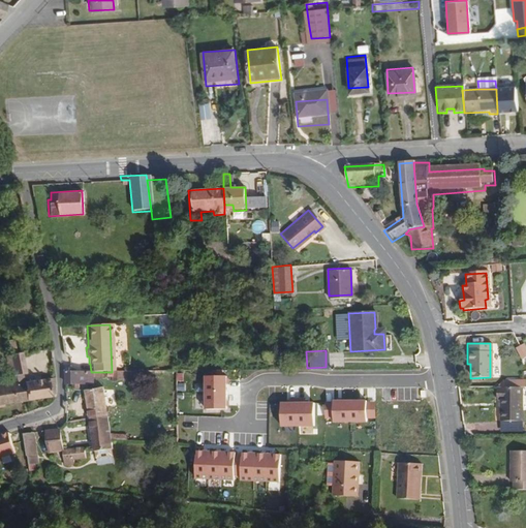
[(22,374),(19,352),(10,353),(6,353),(9,375),(10,382),(22,380),(21,374),(22,374)]
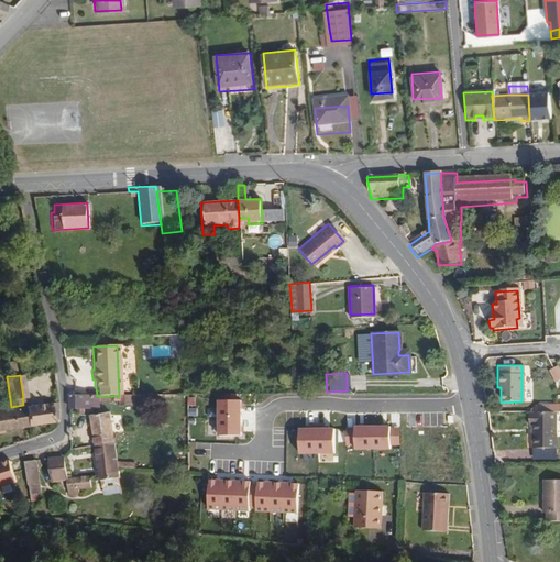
[(10,399),(7,376),(0,377),(3,400),(10,399)]
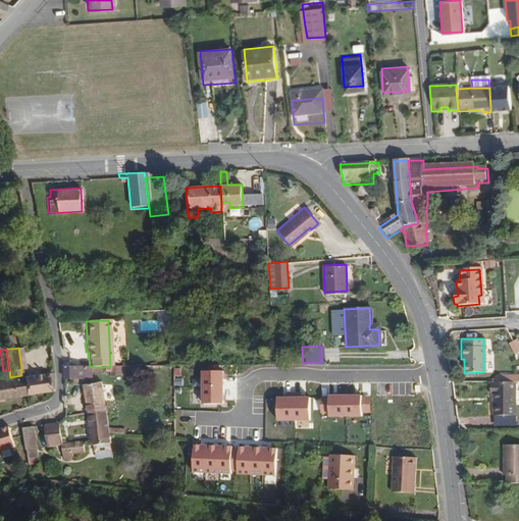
[(118,375),(118,366),(110,367),(107,367),(107,373),(107,375),(118,375)]
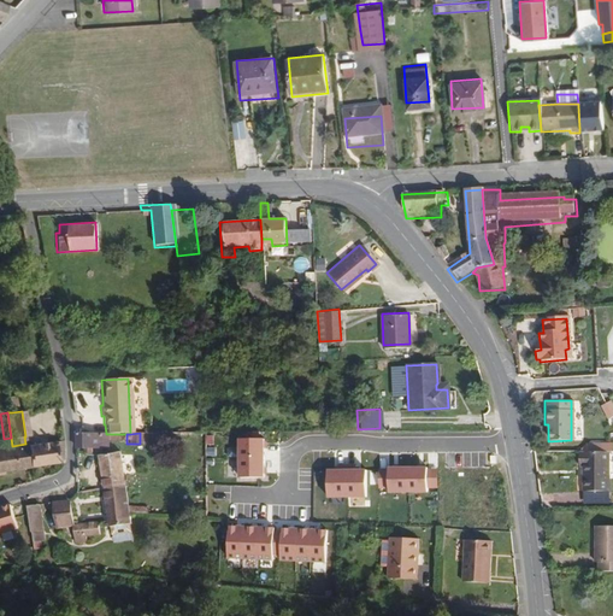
[(105,450),(104,441),(117,440),(117,434),(106,434),(70,435),(71,451),(78,451),(78,456),(87,455),(87,451),(94,450),(105,450)]
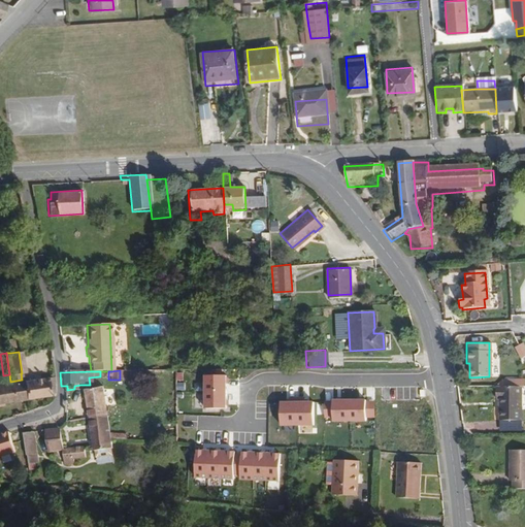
[(0,403),(24,399),(22,380),(10,382),(9,374),(3,375),(0,375),(0,403)]
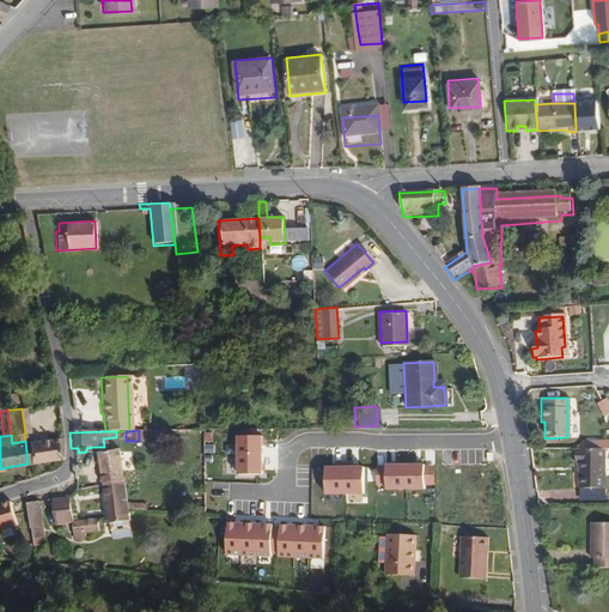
[(236,435),(236,454),(260,454),(260,435),(236,435)]
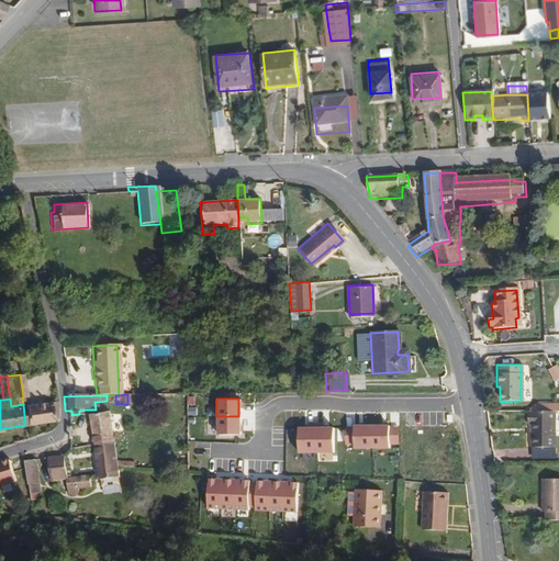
[(55,410),(54,400),(23,404),(25,425),(51,422),(55,410)]
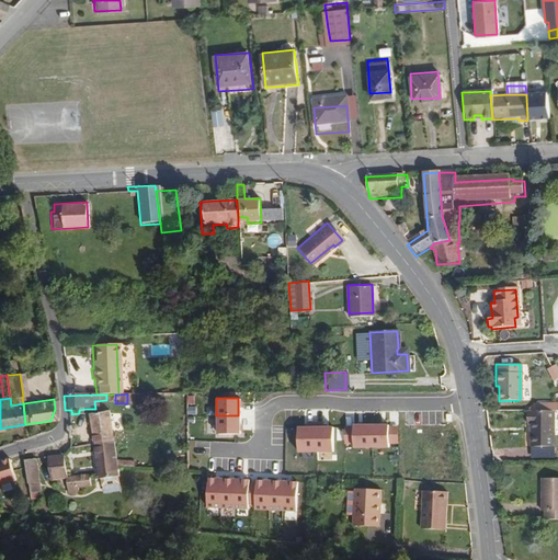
[(551,447),(551,410),(537,410),(524,410),(524,425),(528,425),(528,448),(551,447)]
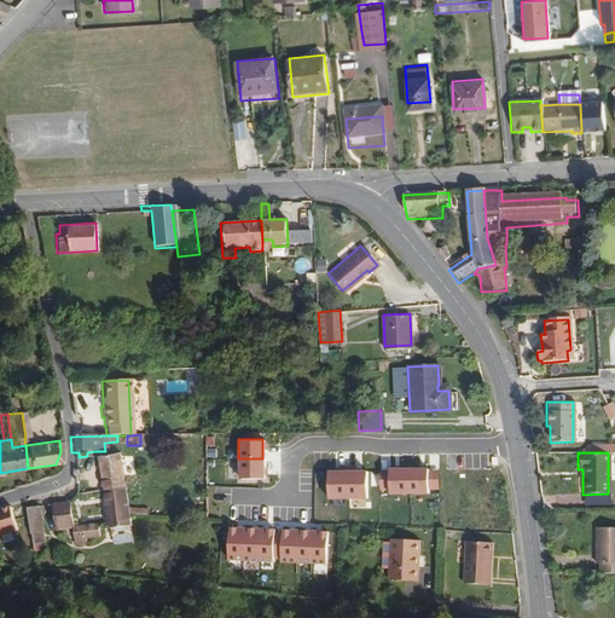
[(120,485),(116,455),(94,457),(98,487),(120,485)]
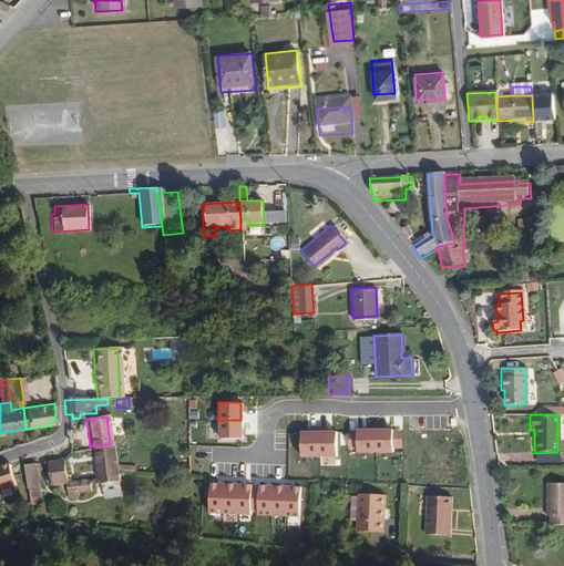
[(218,438),(241,438),(241,420),(218,420),(218,438)]
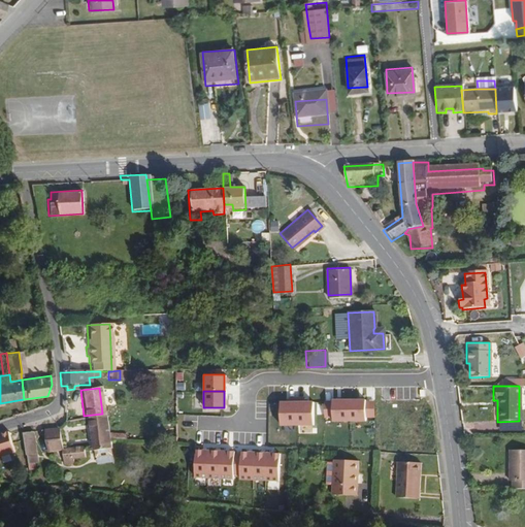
[(279,424),(296,424),(295,397),(287,397),(287,401),(279,401),(279,424)]
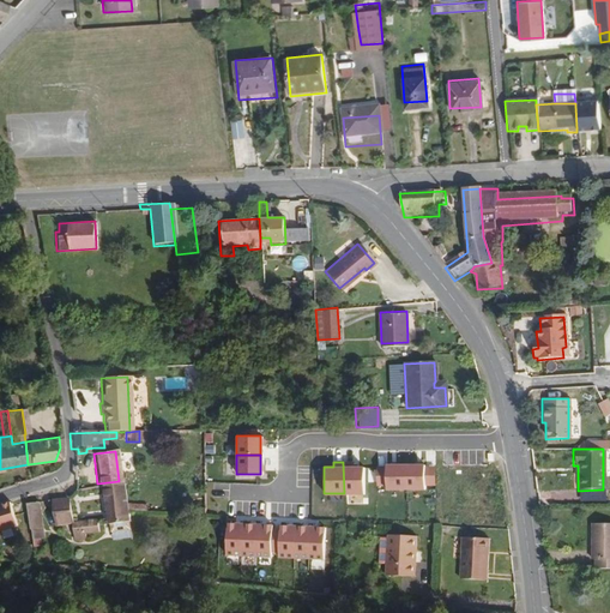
[(343,462),(344,493),(362,493),(362,467),(352,467),(351,462),(343,462)]
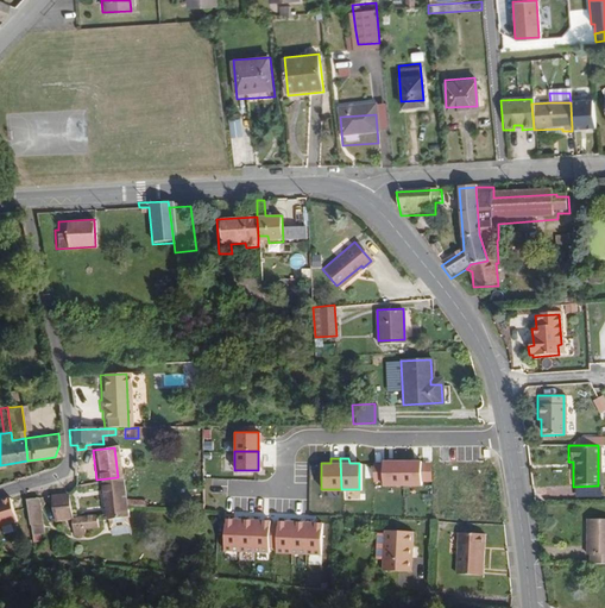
[(383,483),(402,482),(401,458),(382,459),(383,483)]
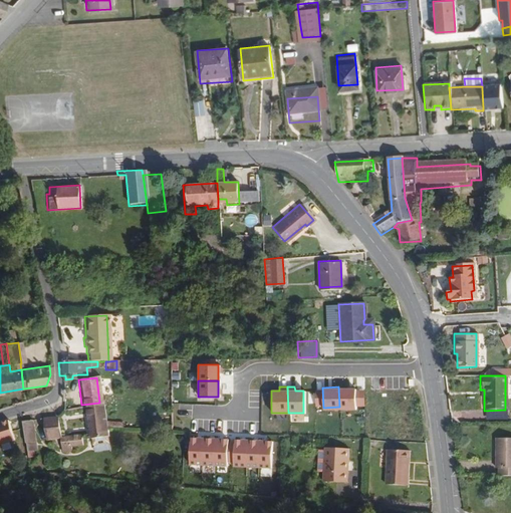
[(354,387),(338,387),(339,407),(355,407),(354,387)]
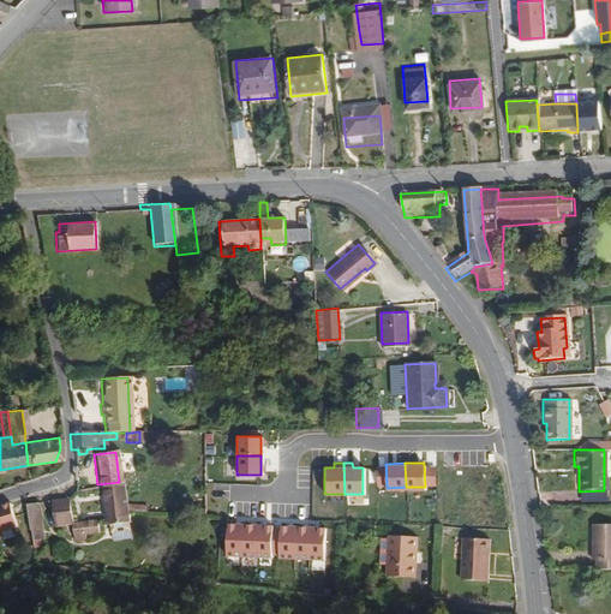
[(123,508),(121,504),(119,482),(97,484),(102,528),(105,528),(121,526),(124,525),(123,508)]
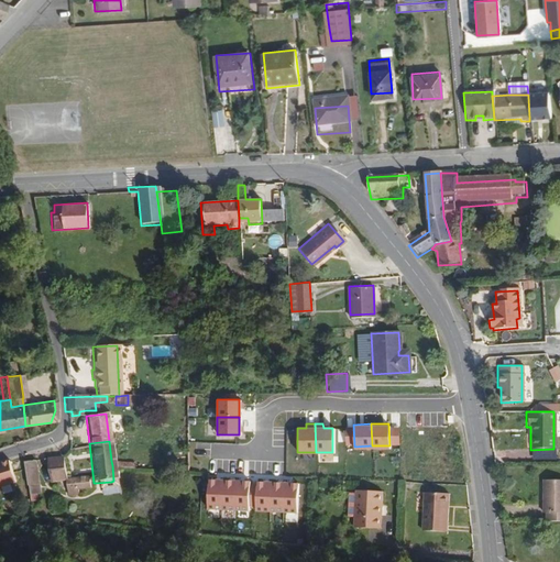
[(66,478),(63,454),(50,455),(54,483),(66,482),(66,478)]
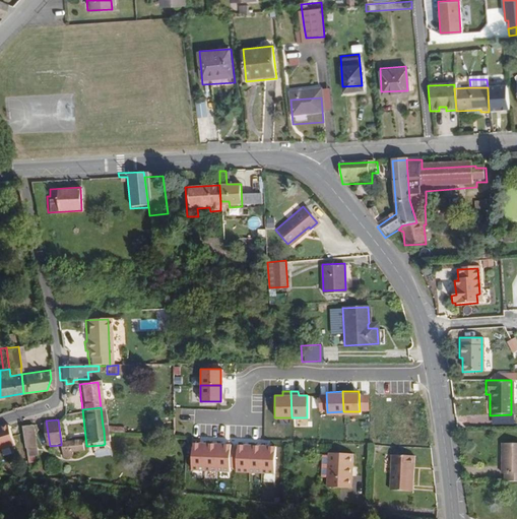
[(8,422),(0,423),(0,446),(13,444),(8,422)]
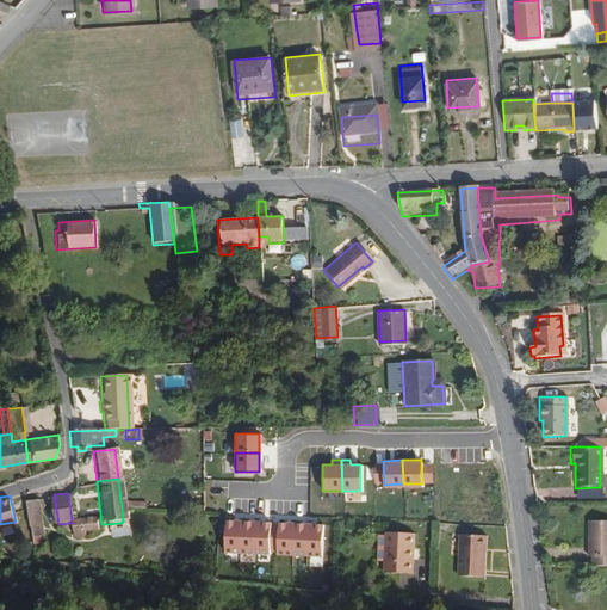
[(51,521),(48,495),(36,497),(39,522),(51,521)]
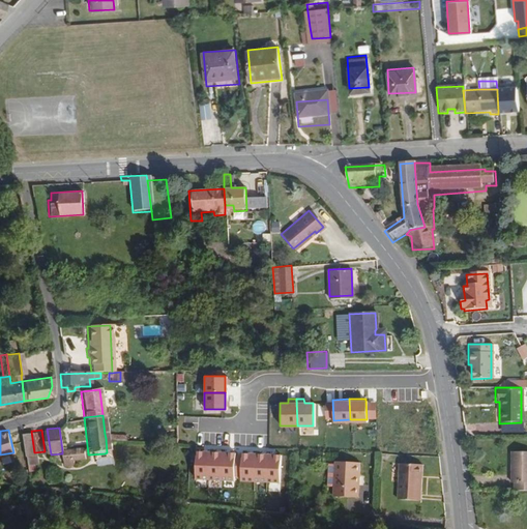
[(82,448),(62,450),(62,453),(63,462),(72,461),(83,460),(82,448)]
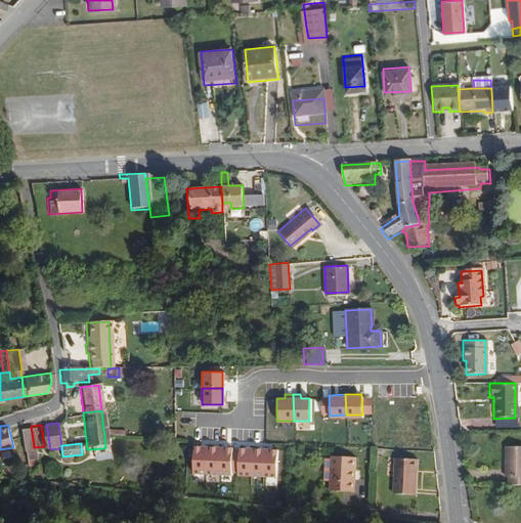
[(45,455),(44,446),(34,447),(35,456),(41,455),(45,455)]
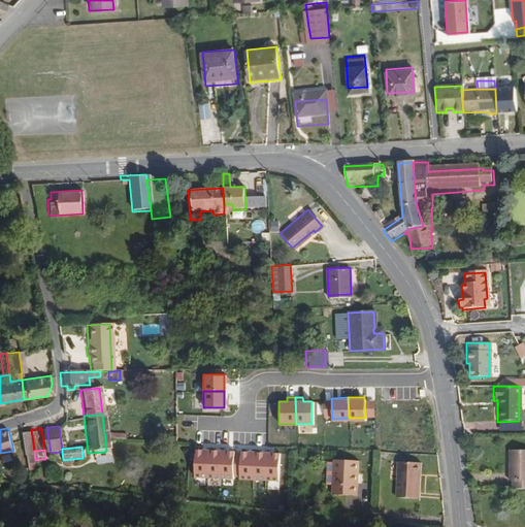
[(193,476),(206,478),(206,450),(194,450),(193,476)]
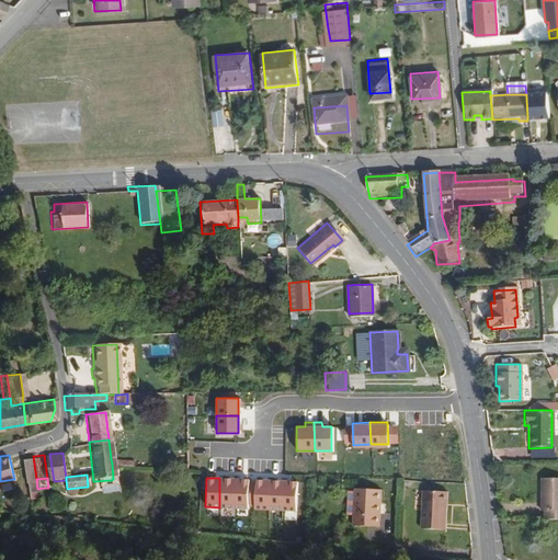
[(219,507),(232,507),(234,479),(219,478),(219,507)]
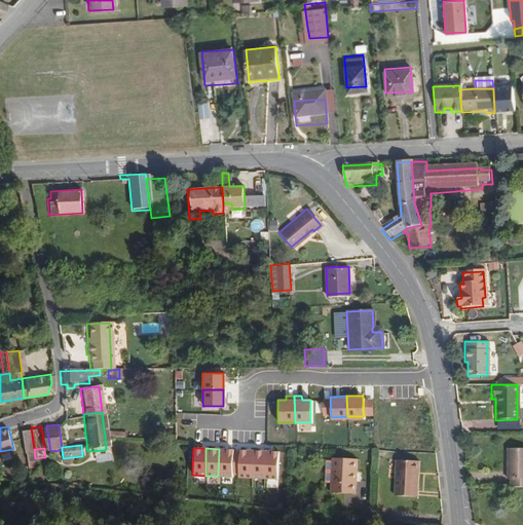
[(218,476),(231,477),(231,472),(232,454),(232,449),(219,449),(218,476)]
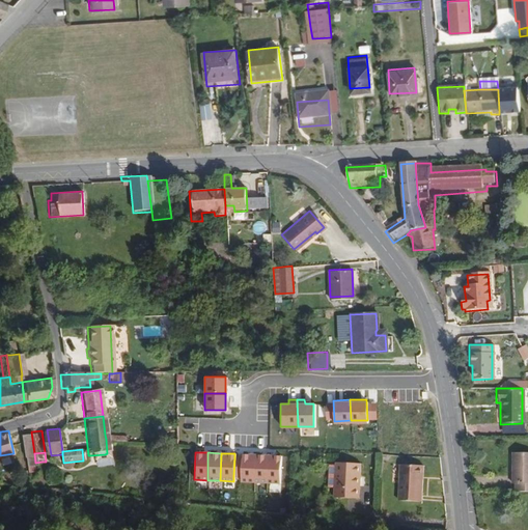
[(241,453),(241,458),(240,476),(240,481),(253,481),(254,454),(241,453)]
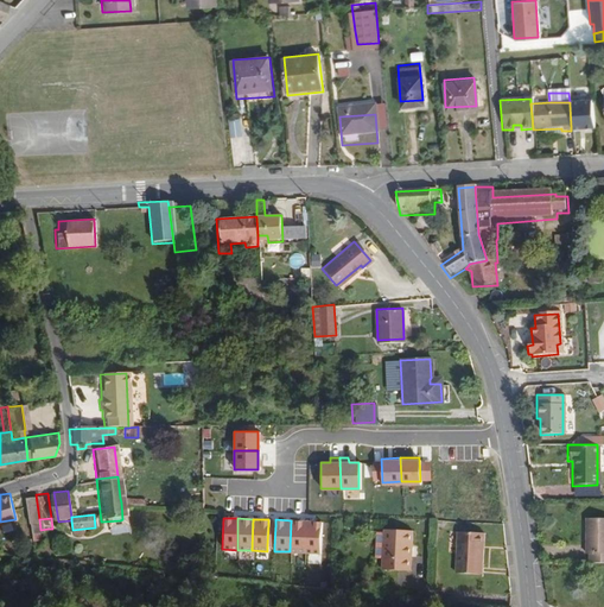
[(603,564),(603,519),(582,520),(582,558),(586,558),(586,566),(603,564)]
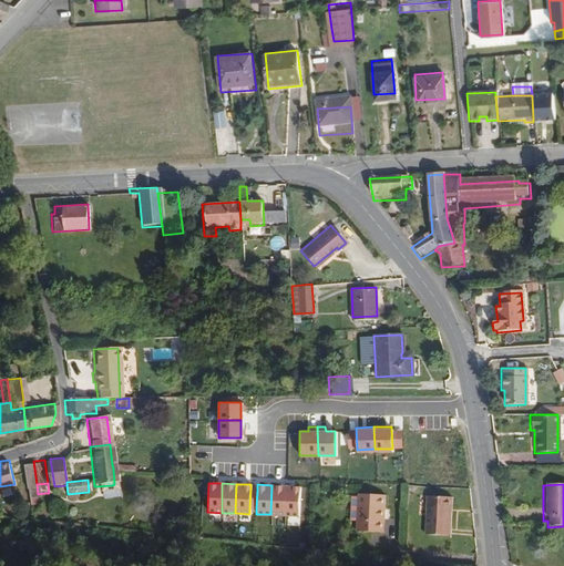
[(285,485),(272,485),(270,514),(284,515),(285,485)]
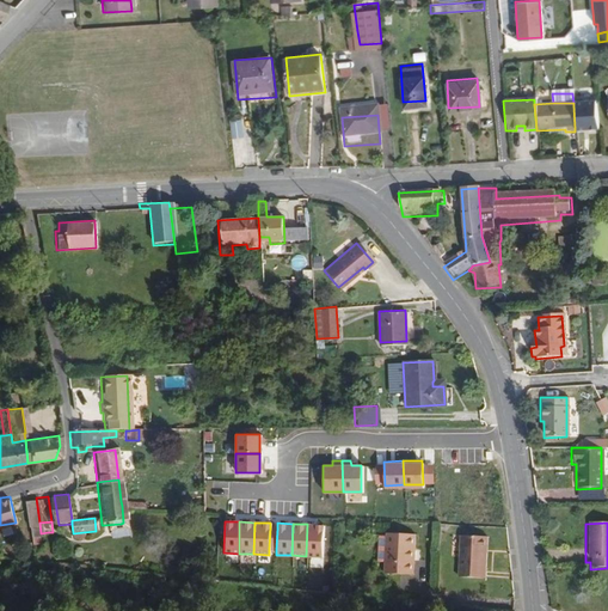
[(323,525),(307,524),(306,556),(321,556),(323,525)]
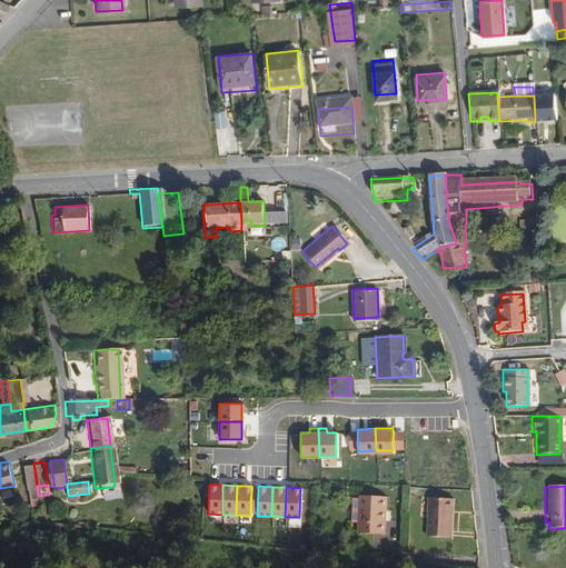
[(379,531),(380,507),(384,507),(384,495),(357,494),(355,530),(379,531)]
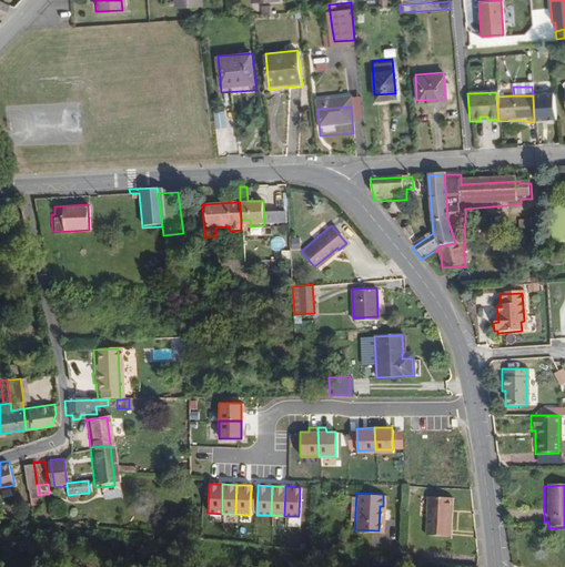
[(449,534),(450,510),(446,510),(447,497),(426,496),(424,533),(449,534)]
